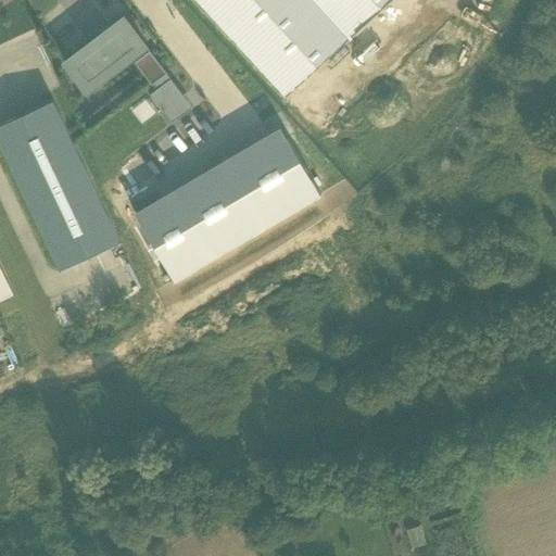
[(61,60),(87,95),(148,49),(122,14),(61,60)]
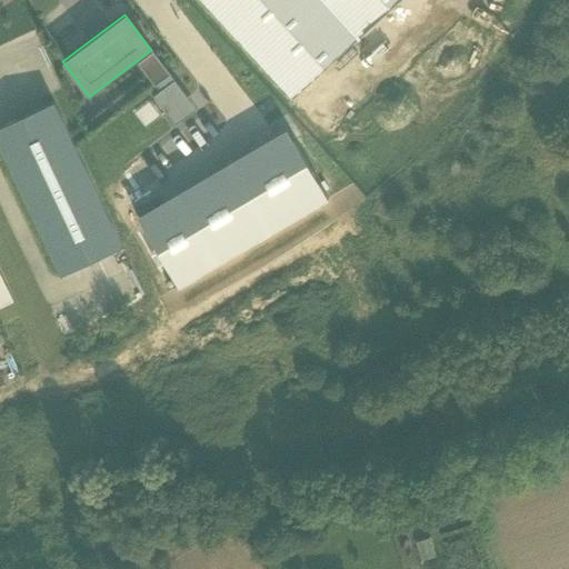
[(339,116),(363,97),(338,63),(312,82),(339,116)]
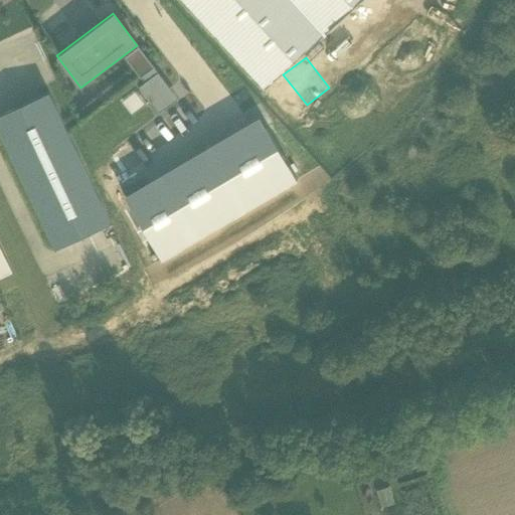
[(0,131),(54,246),(109,221),(50,97),(0,119),(0,131)]
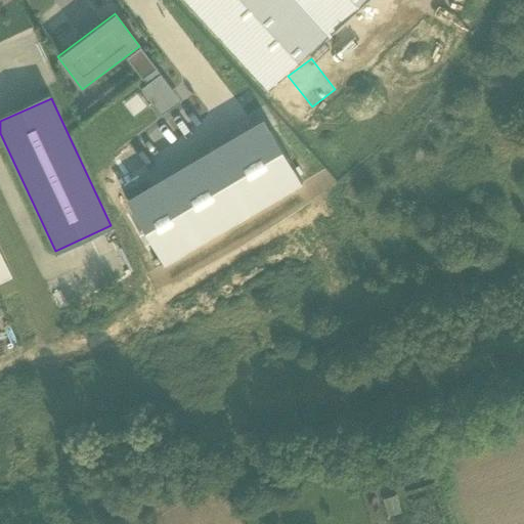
[(163,267),(301,184),(263,122),(125,205),(163,267)]
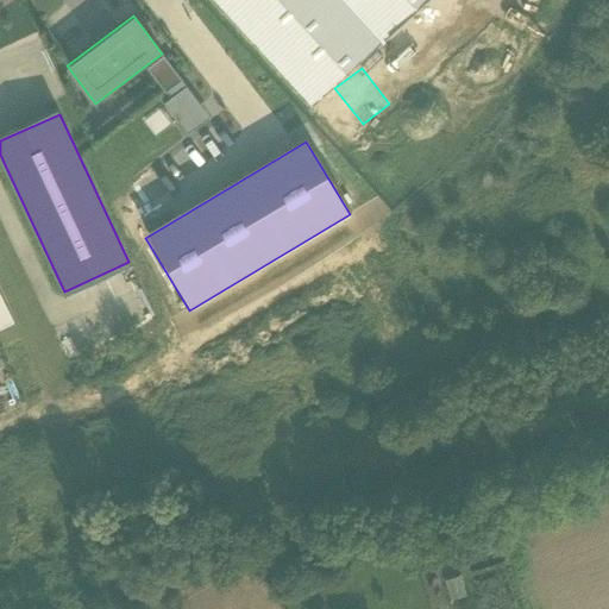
[(0,288),(0,326),(16,320),(0,288)]
